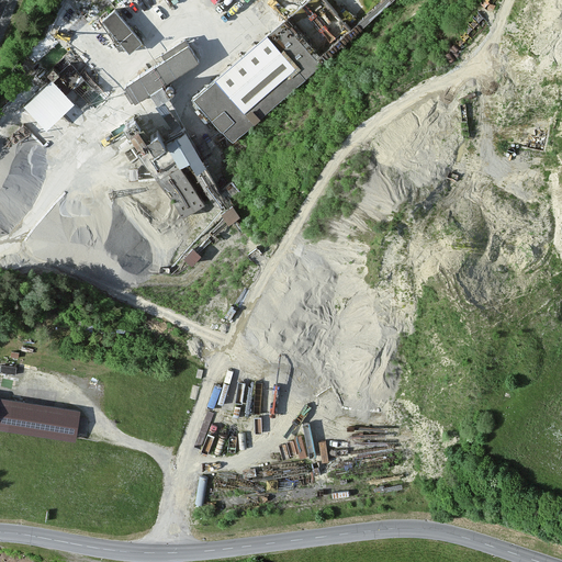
[(377,0),(356,14),(360,21),(391,0),(377,0)]
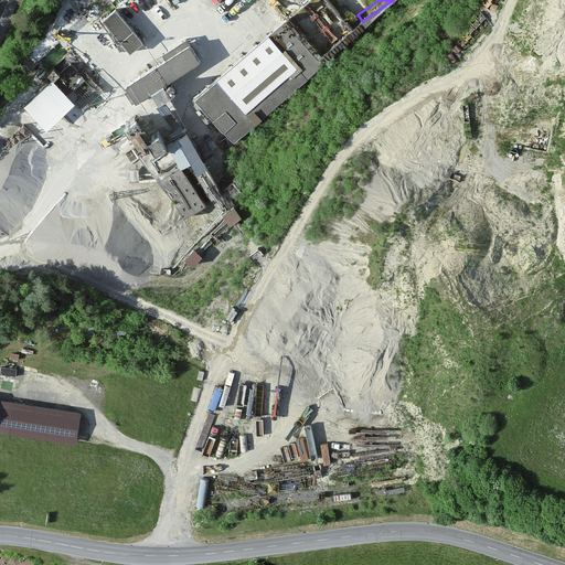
[(116,12),(103,23),(128,55),(141,44),(116,12)]
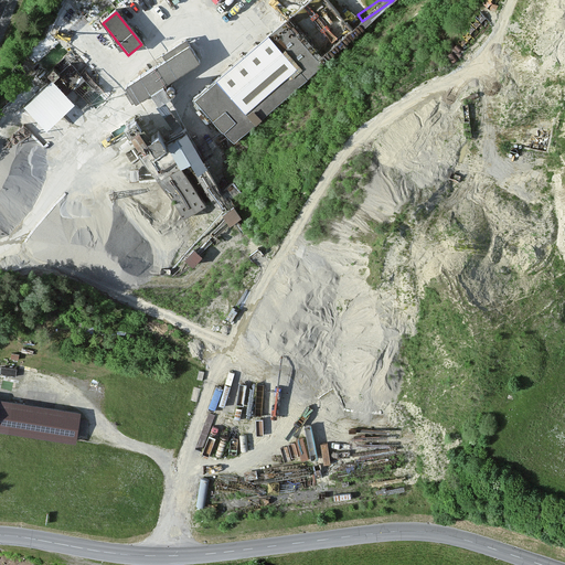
[(290,20),(195,100),(232,144),(327,64),(290,20)]
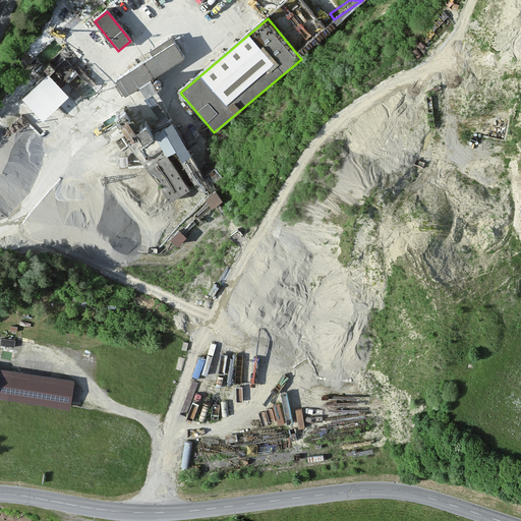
[(176,39),(109,77),(125,106),(111,114),(142,169),(176,150),(182,157),(192,153),(154,87),(191,65),(176,39)]
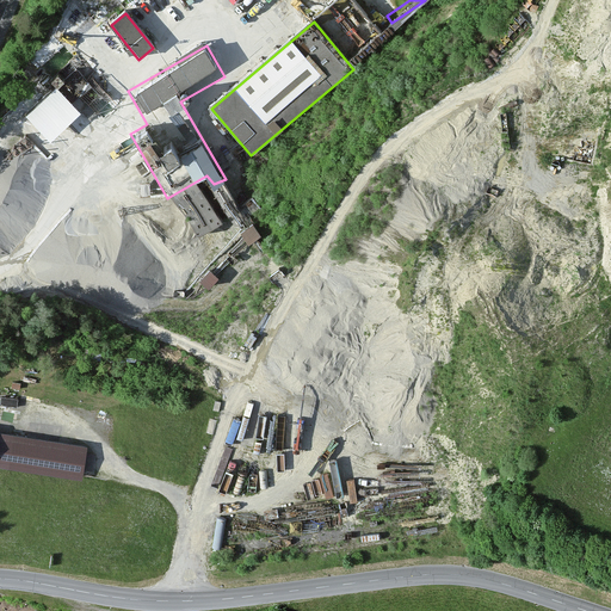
[(61,136),(92,106),(67,80),(36,110),(61,136)]
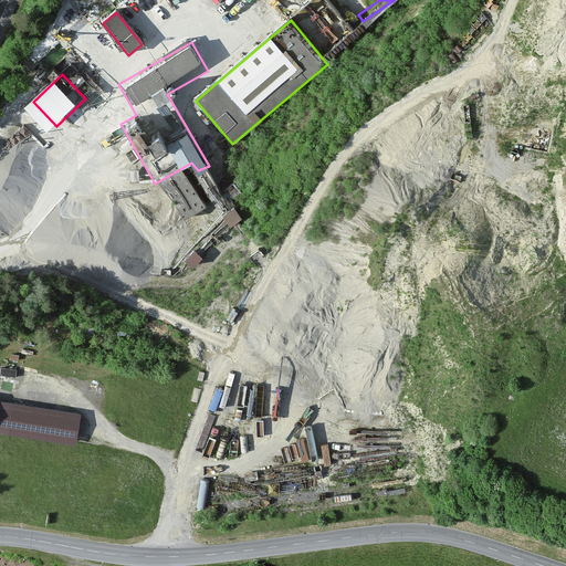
[(234,221),(245,215),(239,202),(227,209),(234,221)]
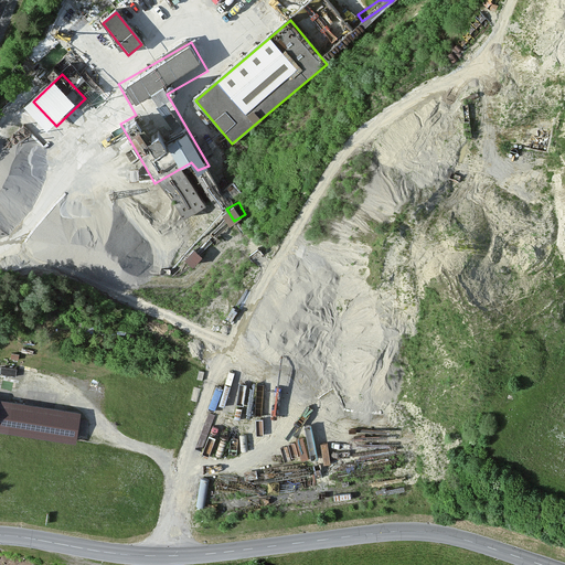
[(201,244),(190,254),(199,263),(209,252),(201,244)]
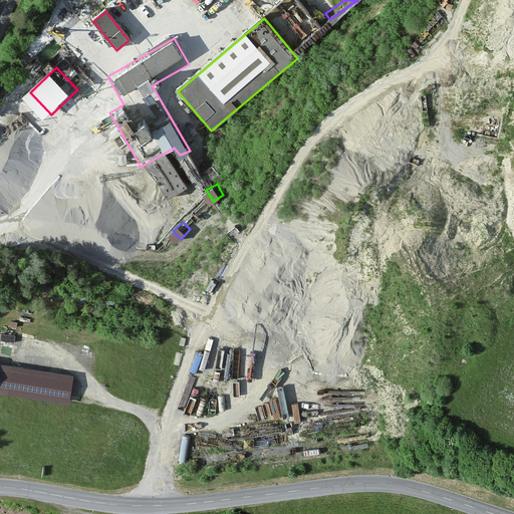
[(74,371),(0,361),(0,395),(69,405),(74,371)]
